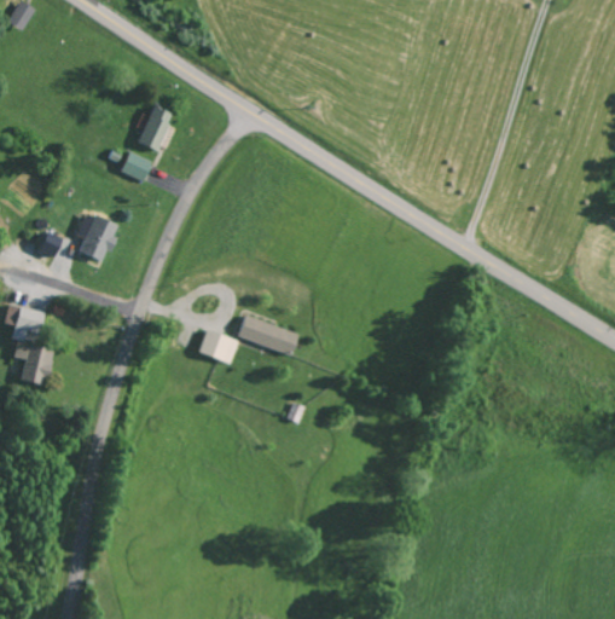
[(9,21),(23,30),(36,10),(22,0),(9,21)]
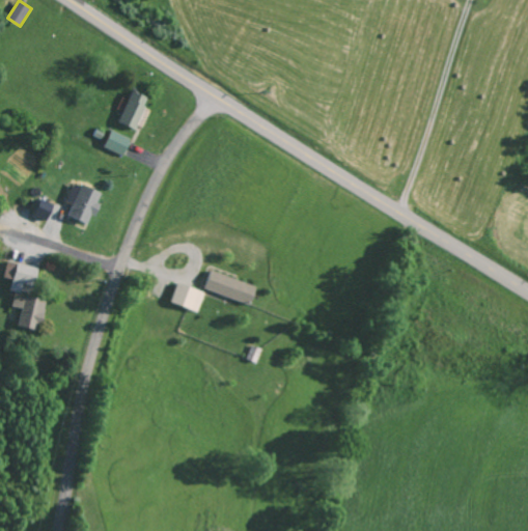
[(149,99),(133,90),(118,122),(135,130),(149,99)]
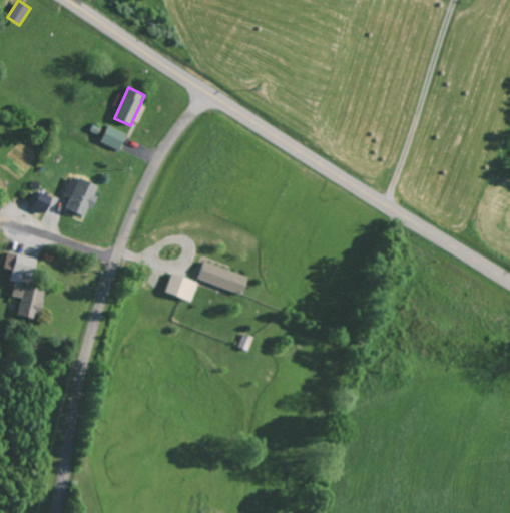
[(100,142),(119,150),(126,133),(106,126),(100,142)]
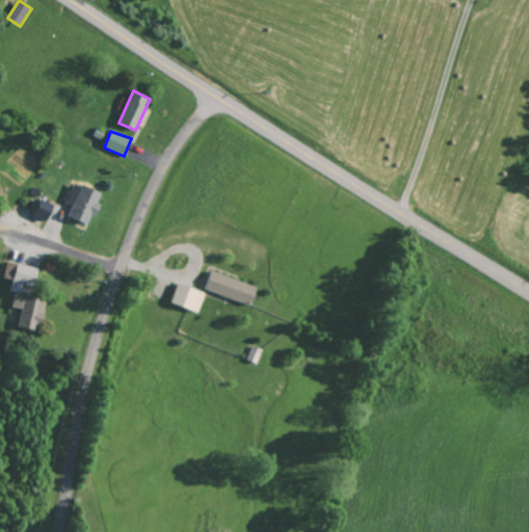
[(87,224),(91,214),(94,215),(103,193),(81,184),(68,216),(87,224)]
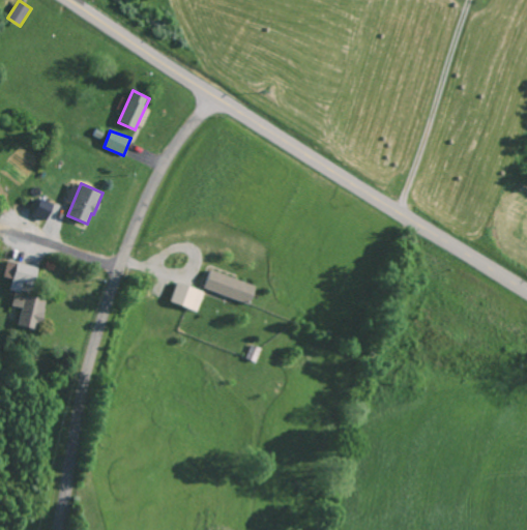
[(53,205),(40,199),(32,216),(46,222),(53,205)]
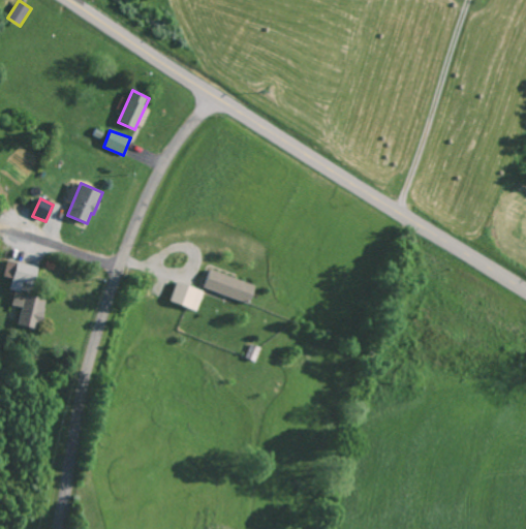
[(38,267),(17,261),(9,289),(21,292),(23,282),(34,285),(38,267)]
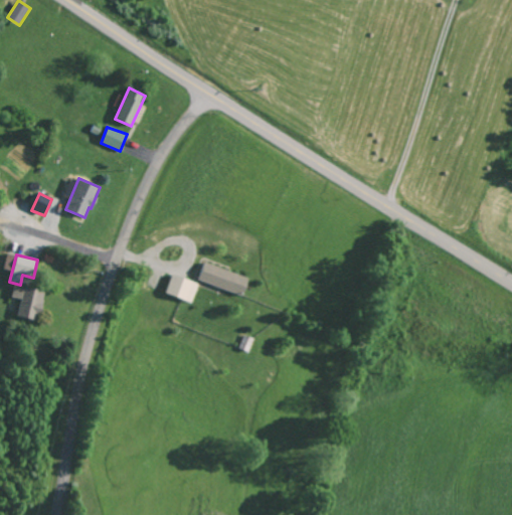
[(249,278),(205,263),(199,281),(243,296),(249,278)]
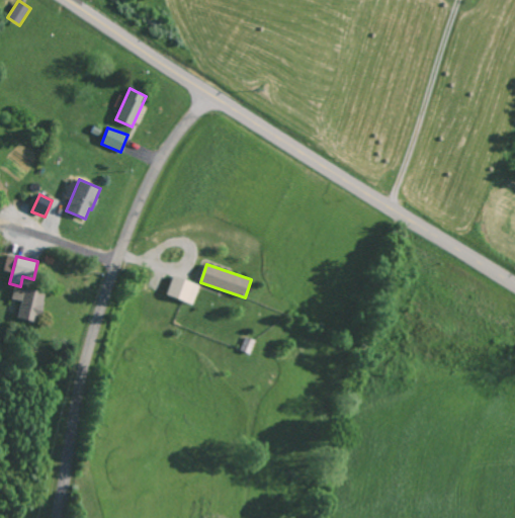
[(193,304),(199,284),(173,276),(167,296),(193,304)]
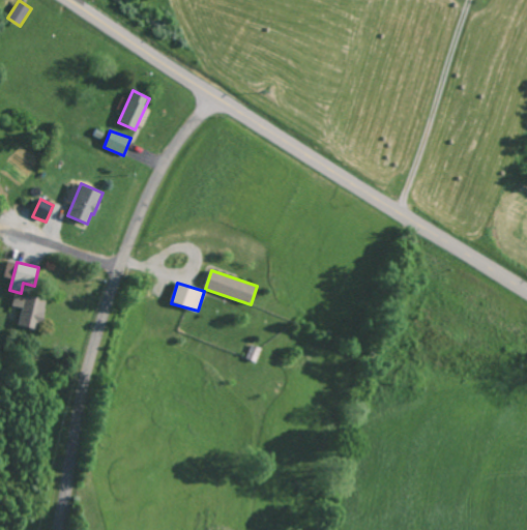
[(38,330),(46,299),(26,294),(25,298),(15,295),(11,306),(22,308),(18,325),(38,330)]
